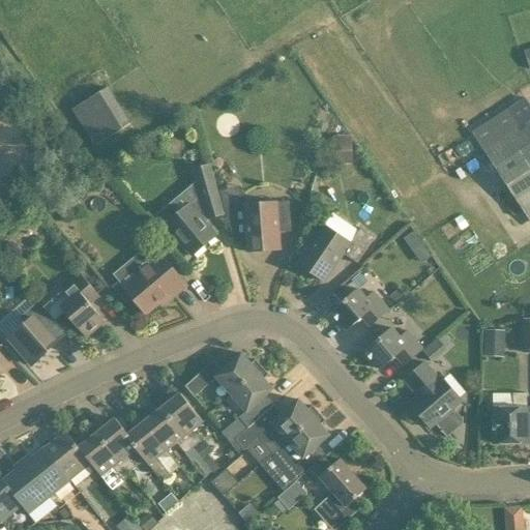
[(108,88),(72,111),(94,146),(129,124),(108,88)]
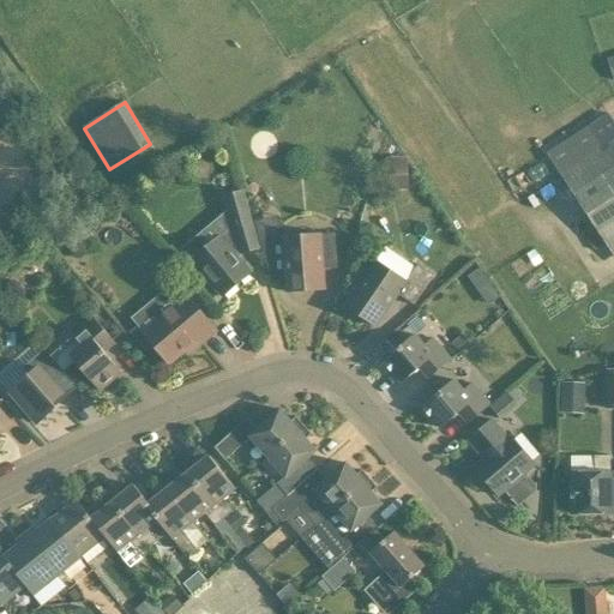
[(548,156),(561,175),(613,140),(613,120),(609,114),(589,127),(547,155),(548,156)]
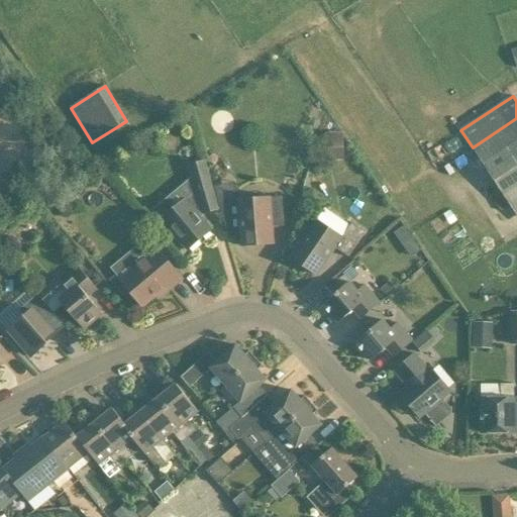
[(516,215),(516,214),(516,118),(473,147),(516,215)]
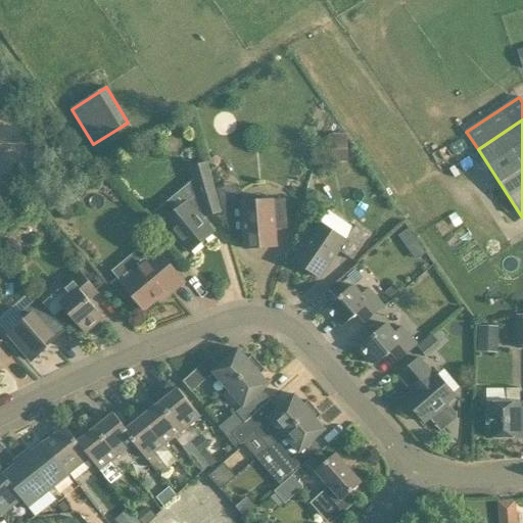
[(347,133),(346,133),(329,133),(330,160),(348,160),(347,135),(347,133)]
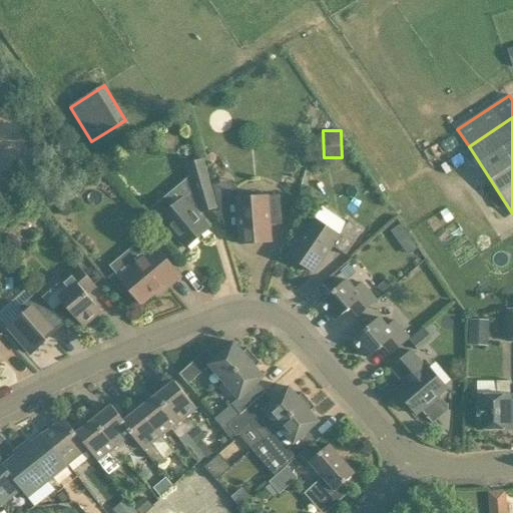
[(203,200),(214,196),(205,171),(202,159),(187,162),(195,191),(186,198),(185,197),(171,208),(163,198),(151,207),(159,216),(170,228),(168,229),(174,237),(176,235),(186,248),(210,227),(194,208),(203,200)]
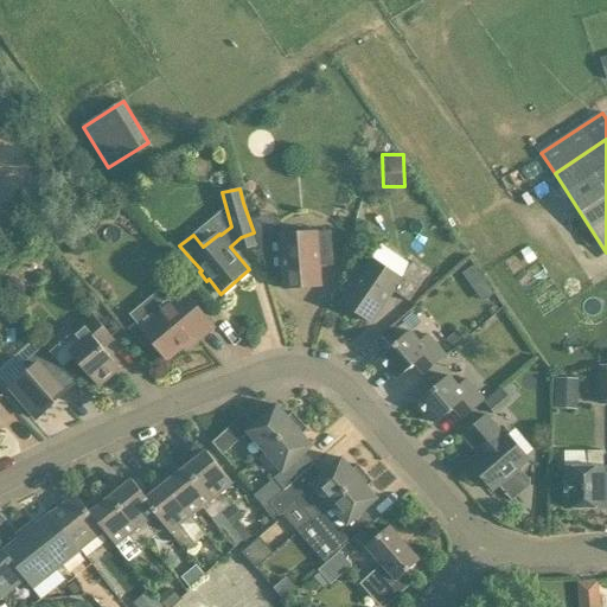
[(283,270),(285,289),(321,286),(319,261),(333,260),(331,231),(282,235),(276,212),(253,219),(259,236),(268,272),(283,270)]
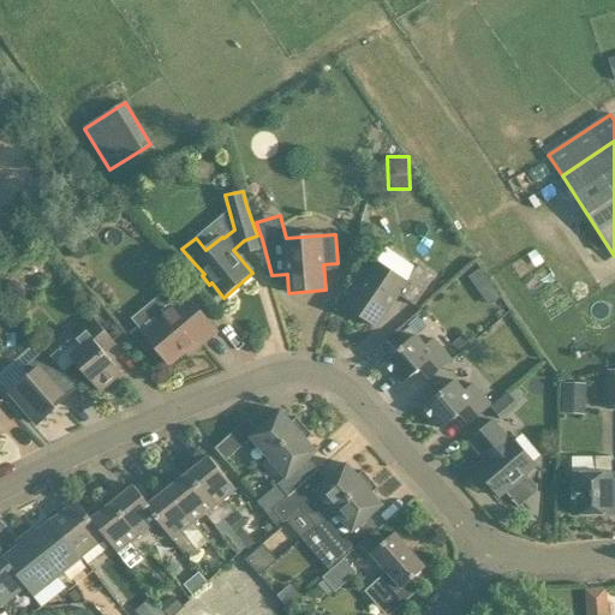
[(376,262),(346,305),(377,328),(400,296),(415,305),(435,276),(419,264),(407,282),(376,262)]
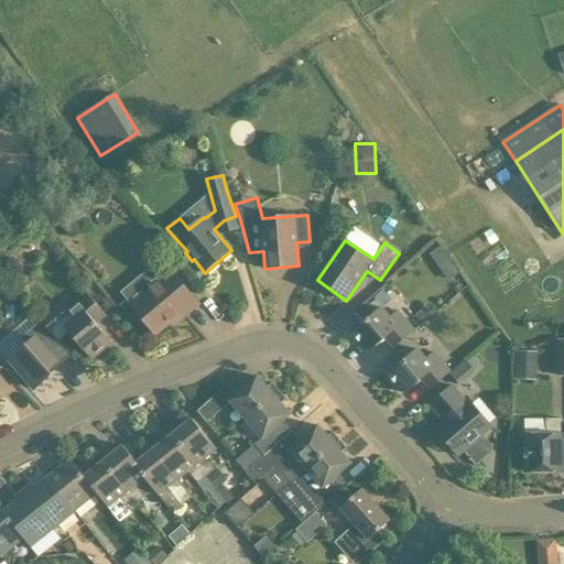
[(430,255),(440,268),(451,260),(441,247),(430,255)]
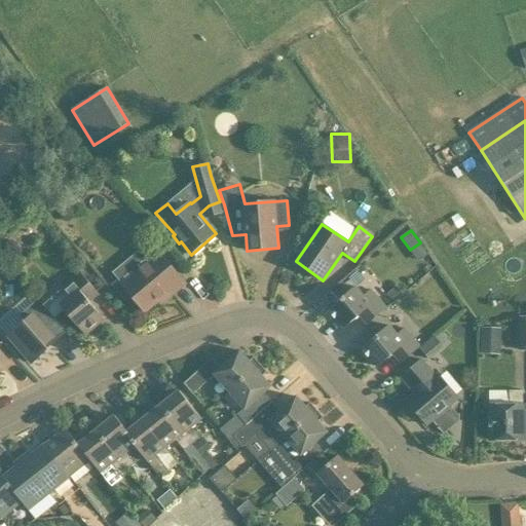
[(0,250),(9,241),(0,231),(0,250)]
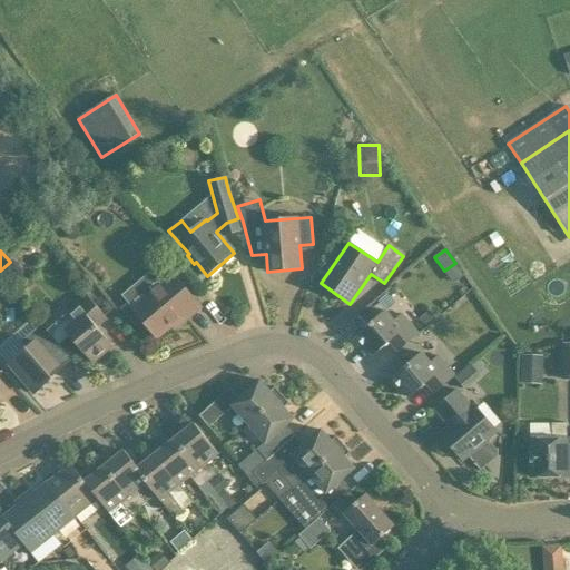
[(186,320),(202,307),(170,269),(158,281),(163,285),(134,310),(128,303),(120,308),(135,326),(141,320),(157,337),(184,316),(186,320)]
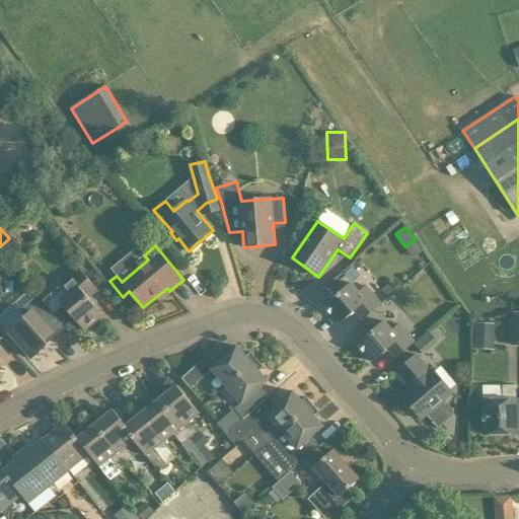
[(63,305),(84,330),(103,315),(88,298),(97,290),(80,269),(64,283),(59,276),(38,294),(39,295),(55,313),(63,305)]
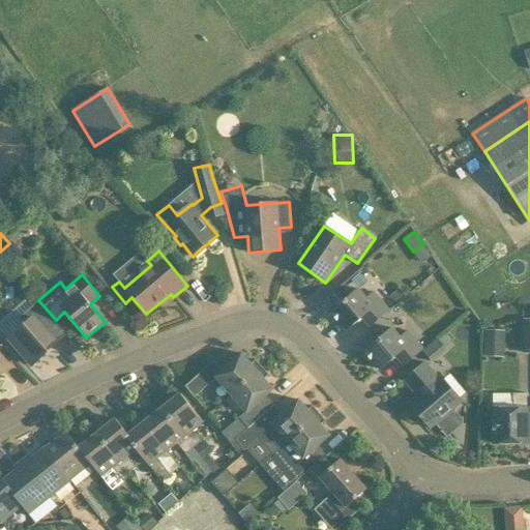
[(362,318),(371,327),(390,310),(375,292),(366,298),(359,289),(331,313),(347,330),(362,318)]
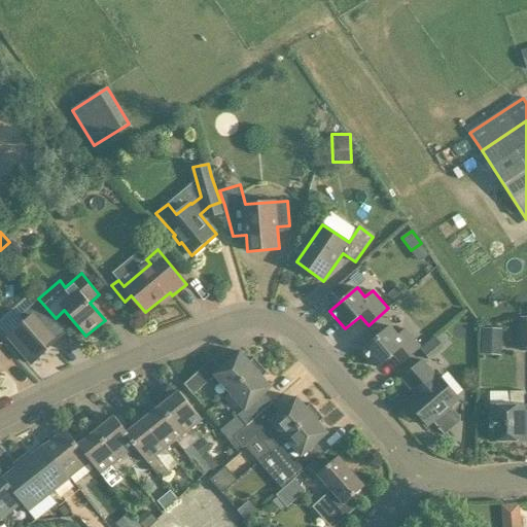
[(387,294),(393,302),(401,294),(395,287),(387,294)]
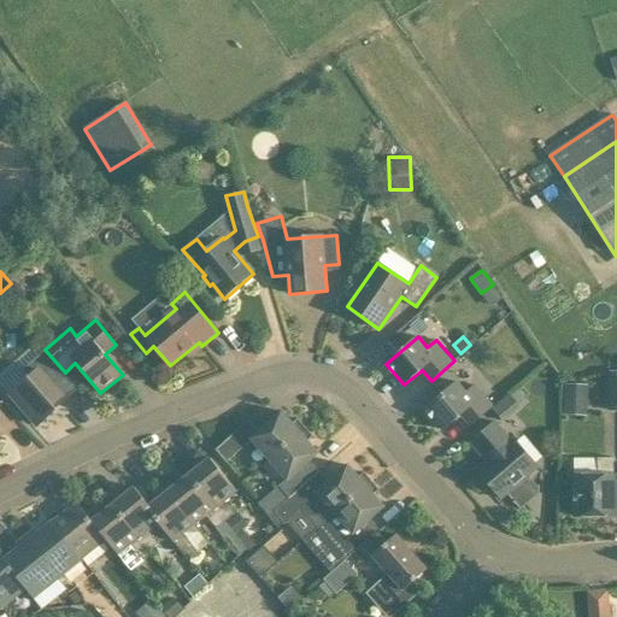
[(11,394),(39,425),(57,410),(53,405),(60,399),(60,393),(58,391),(71,380),(65,372),(46,351),(23,370),(30,377),(11,394)]
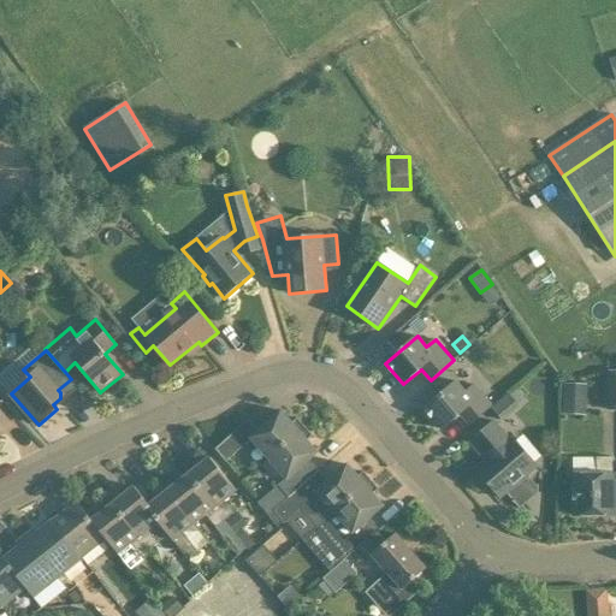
[(461,414),(471,425),(492,406),(474,385),(466,392),(456,381),(425,409),(443,430),(461,414)]
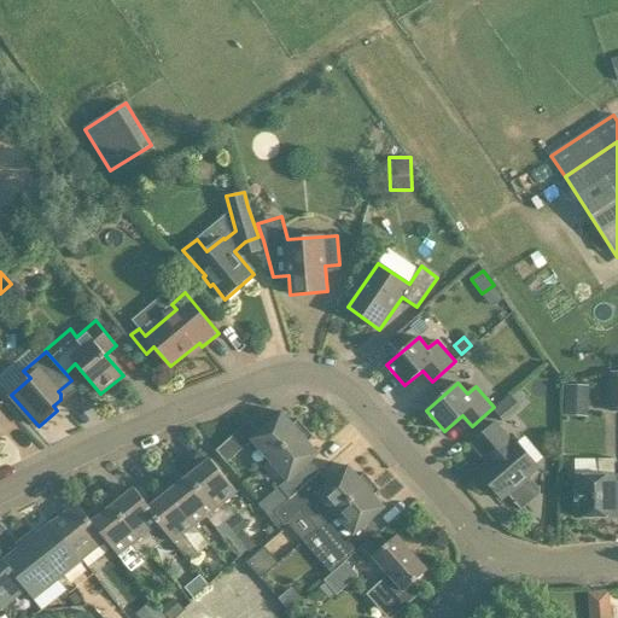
[(589,385),(566,385),(566,415),(588,417),(589,385)]
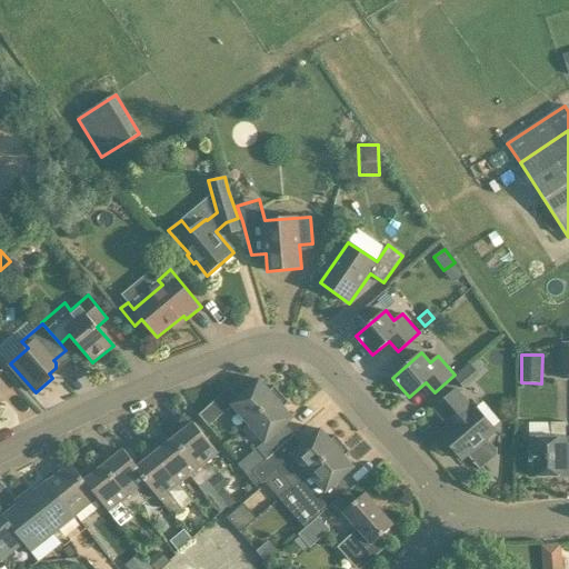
[(470,363),(465,368),(455,378),(462,387),(465,390),(481,376),(470,363)]
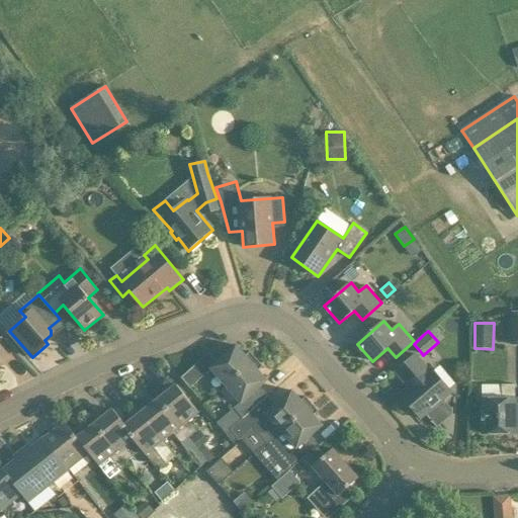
[(211,368),(227,385),(257,359),(250,352),(246,356),(237,346),(211,368)]
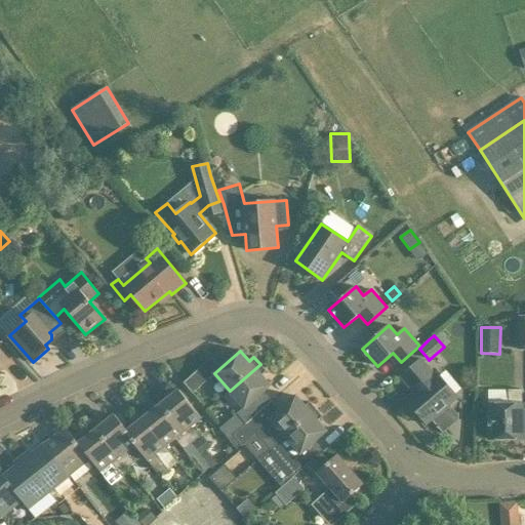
[(421,359),(401,377),(410,388),(413,385),(417,390),(406,400),(428,425),(458,398),(437,373),(435,375),(421,359)]
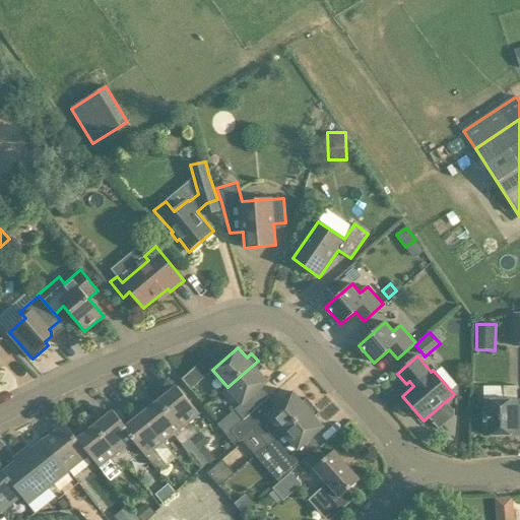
[(226,435),(269,397),(261,388),(268,382),(259,372),(264,368),(258,361),(228,387),(242,404),(218,425),(226,435)]
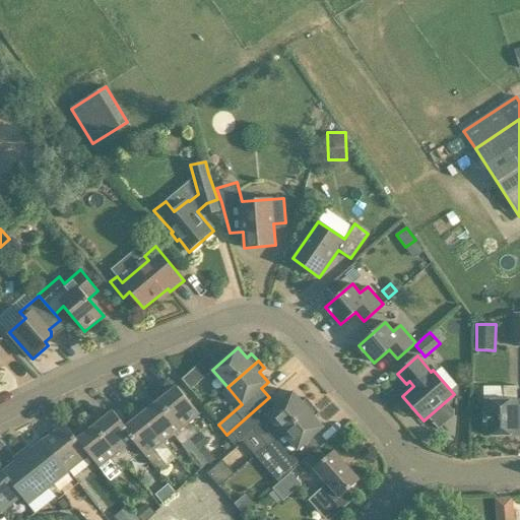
[(195,369),(183,379),(192,389),(204,379),(195,369)]
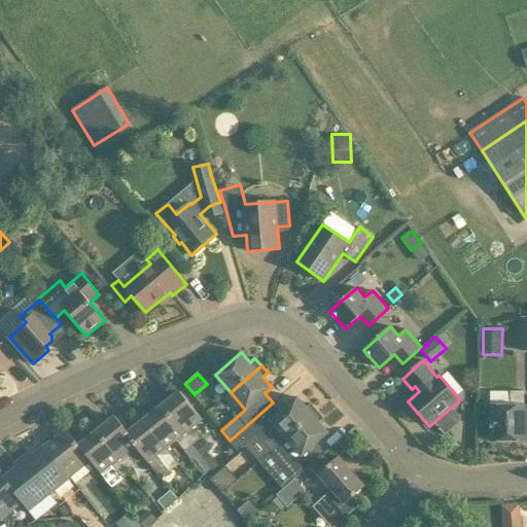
[(180,391),(163,405),(195,445),(201,438),(192,427),(202,420),(180,391)]
